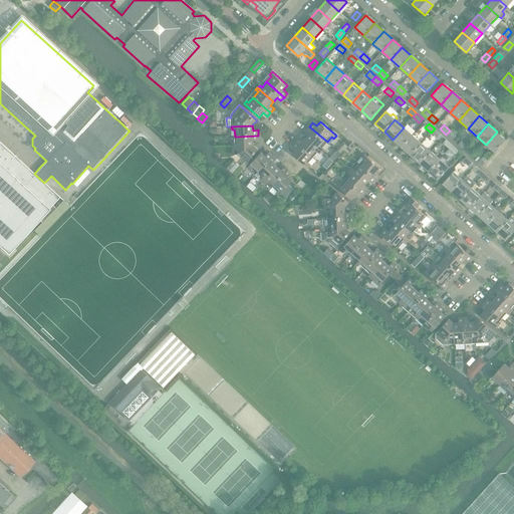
[(324,149),(322,148),(327,142),(309,126),(306,131),(309,134),(306,138),(322,152),(324,149)]
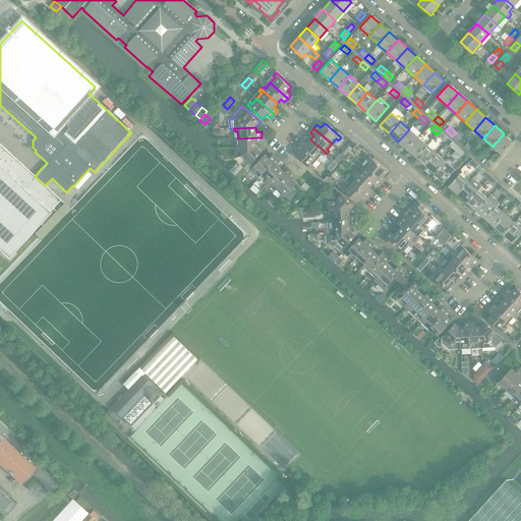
[(398,141),(407,150),(418,137),(409,129),(398,141)]
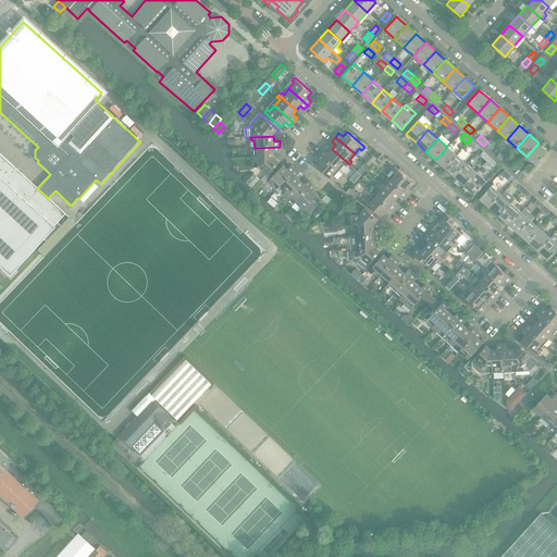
[(473,150),(478,146),(471,139),(467,144),(473,150)]
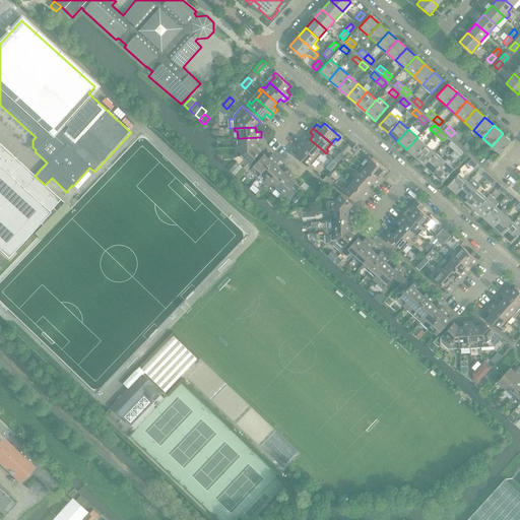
[(457,141),(461,137),(455,132),(451,136),(457,141)]
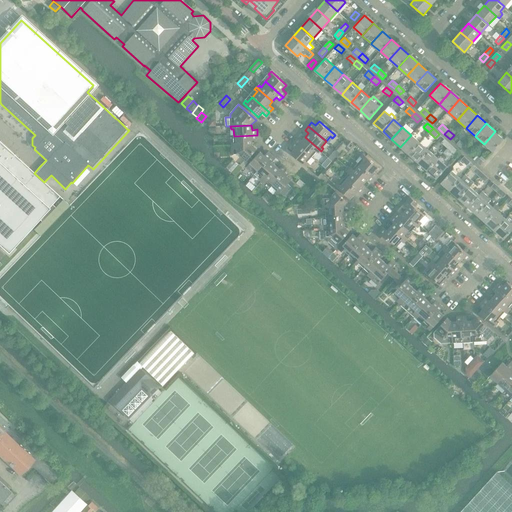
[(493,152),(504,140),(495,131),(484,144),(493,152)]
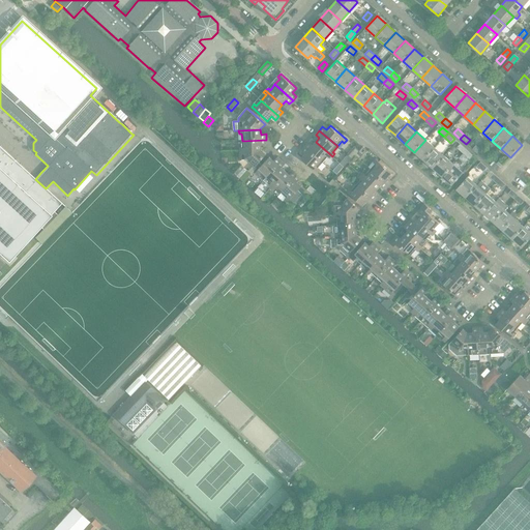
[(242,148),(240,148),(240,151),(262,150),(262,145),(267,145),(266,140),(242,141),(242,148)]
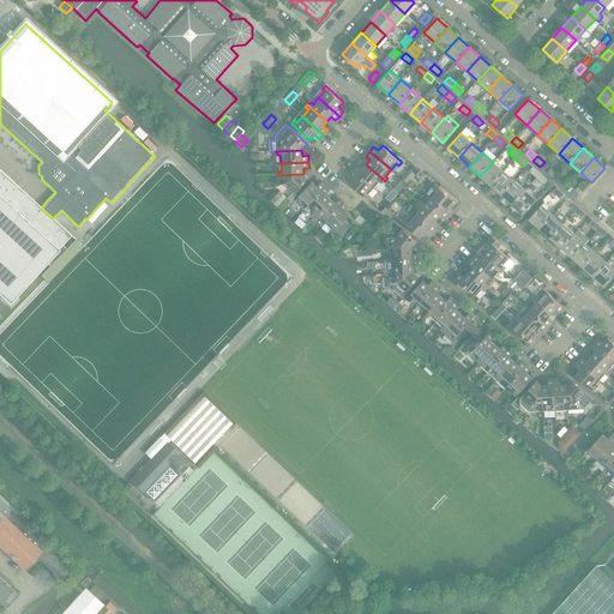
[(480,176),(491,186),(504,172),(493,162),(480,176)]
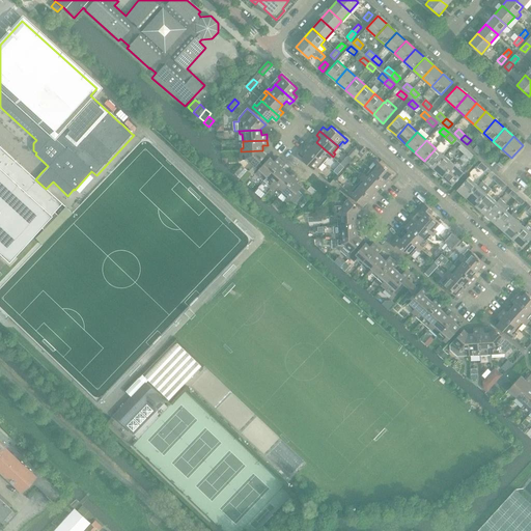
[(329,158),(331,159),(333,157),(316,142),(313,146),(309,142),(305,146),(324,163),(329,158)]
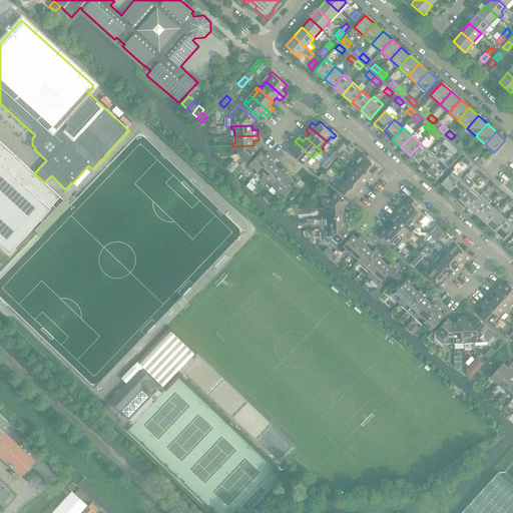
[(446,139),(442,142),(449,148),(452,144),(446,139)]
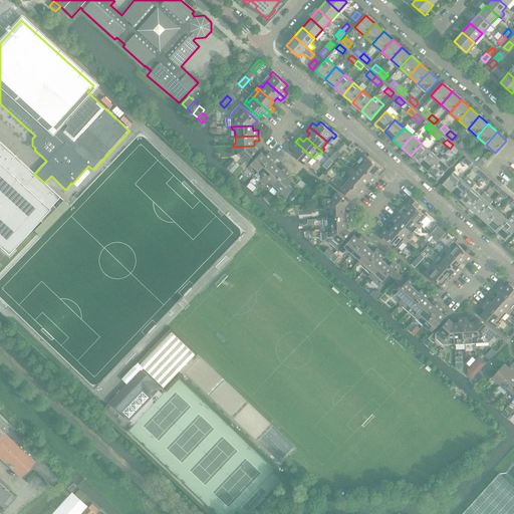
[(462,141),(458,145),(465,151),(468,147),(462,141)]
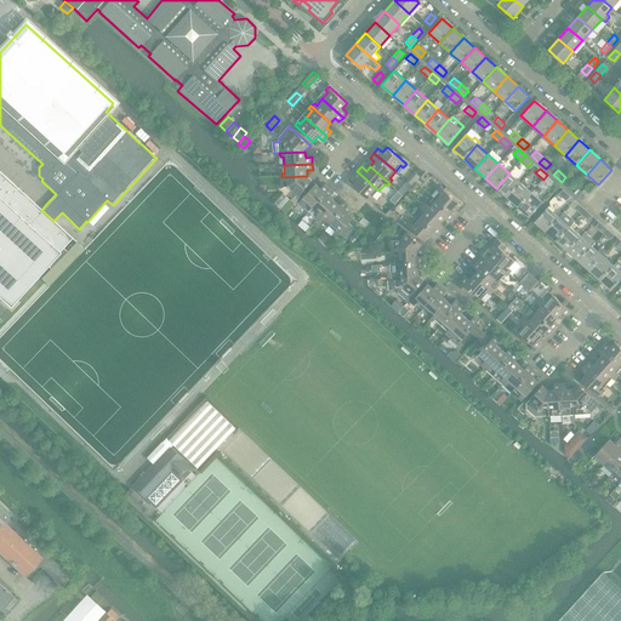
[(0,302),(7,309),(47,266),(51,269),(67,252),(66,250),(74,240),(75,240),(53,221),(41,210),(0,171),(0,302)]
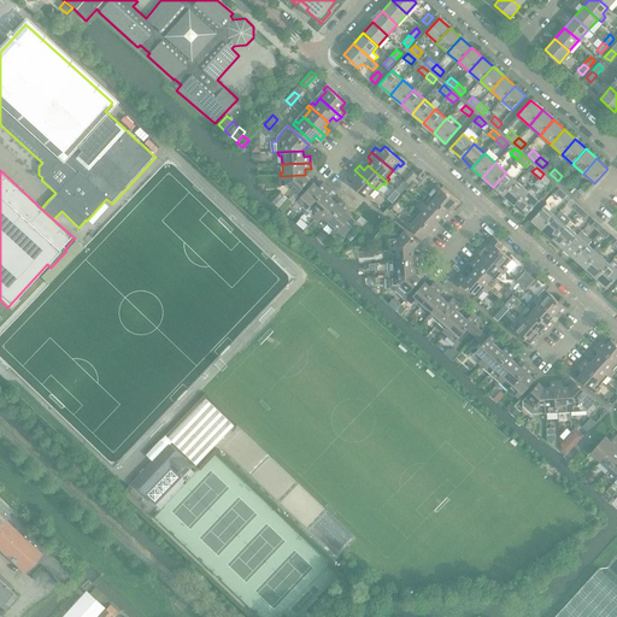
[(372,198),(370,195),(376,189),(354,170),(351,175),(356,178),(351,184),(370,201),(372,198)]
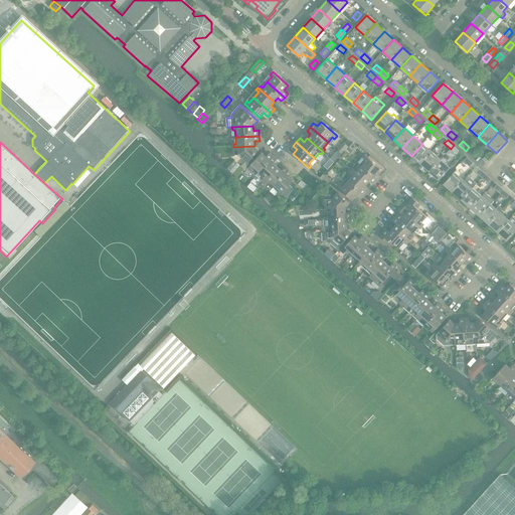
[(349,147),(349,146),(345,143),(338,151),(342,155),(346,151),(345,151),(349,147)]
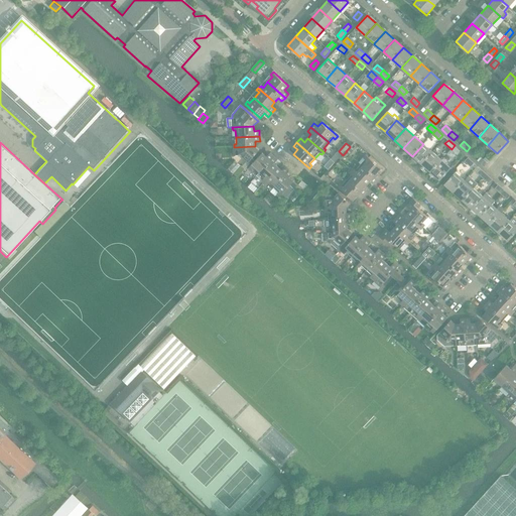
[(358,147),(353,143),(350,146),(350,147),(346,151),(347,151),(351,155),(358,147)]
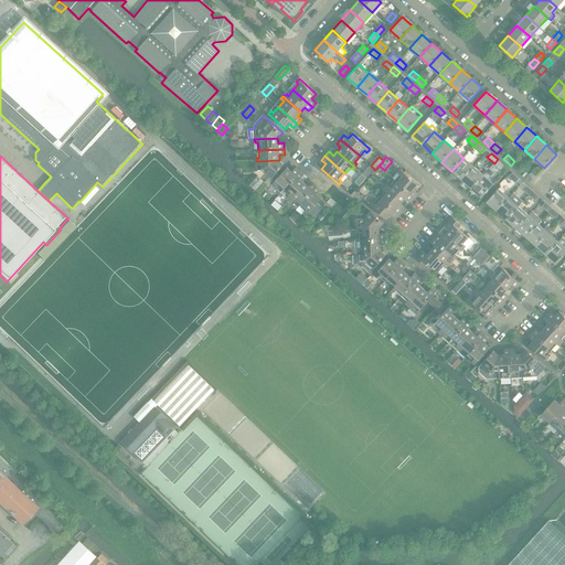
[(451,171),(461,180),(473,167),(464,158),(451,171)]
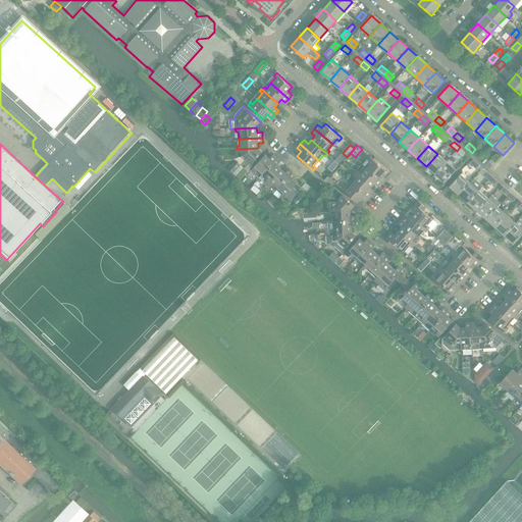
[(462,156),(466,153),(460,147),(457,151),(462,156)]
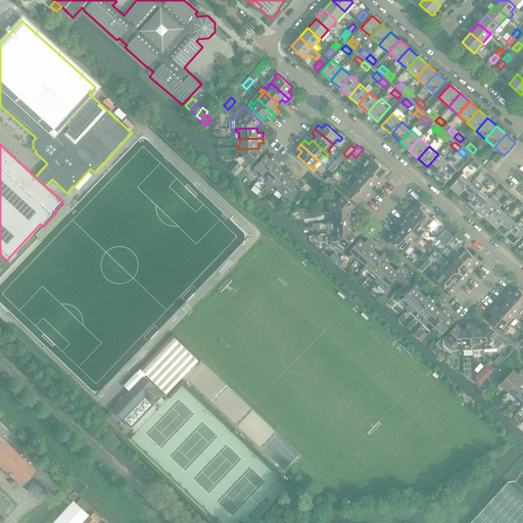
[(237,158),(245,157),(252,164),(264,152),(258,148),(237,149),(237,158)]
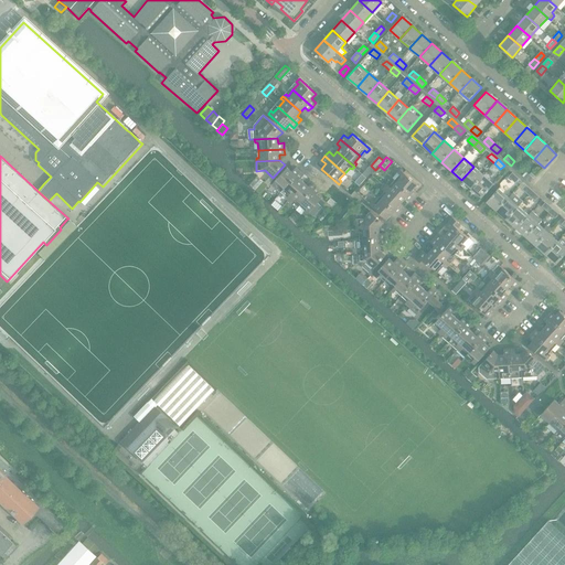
[(516,171),(521,167),(514,161),(511,166),(516,171)]
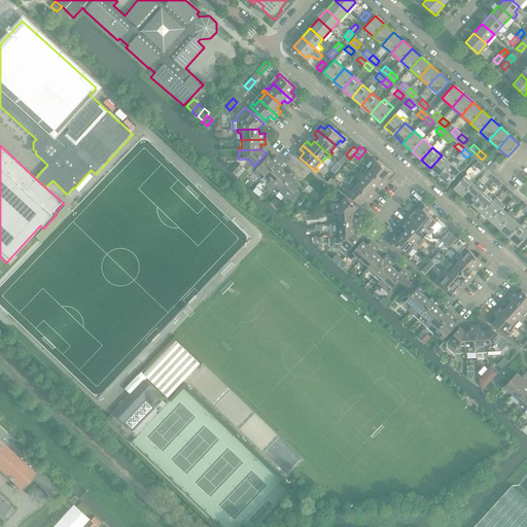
[(430,168),(440,176),(451,164),(442,155),(430,168)]
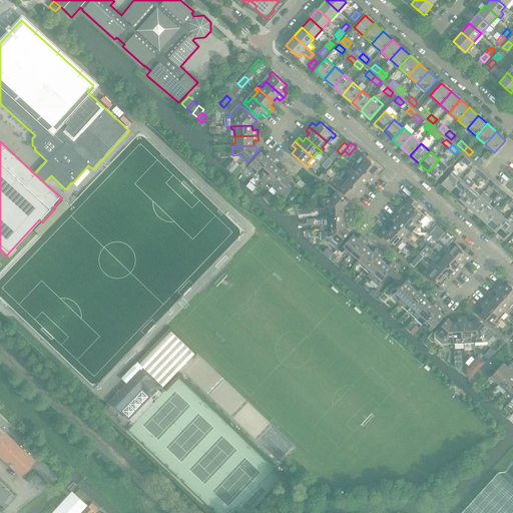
[(269,152),(266,156),(262,152),(247,167),(249,170),(251,168),(257,172),(273,155),(269,152)]
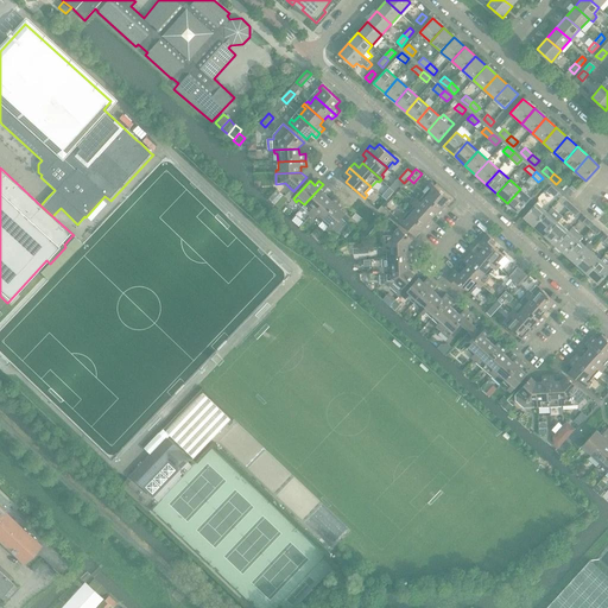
[(428,185),(430,188),(425,194),(445,213),(450,208),(445,203),(450,198),(431,182),(428,185)]
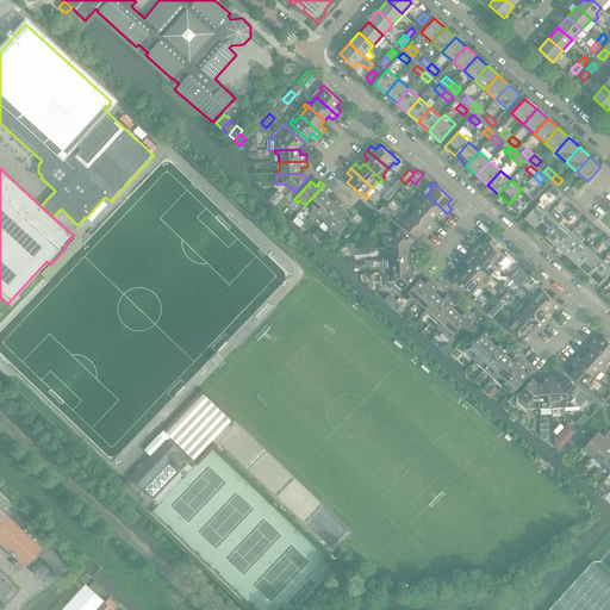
[(324,193),(329,188),(324,185),(305,205),(312,211),(310,213),(312,216),(329,198),(324,193)]
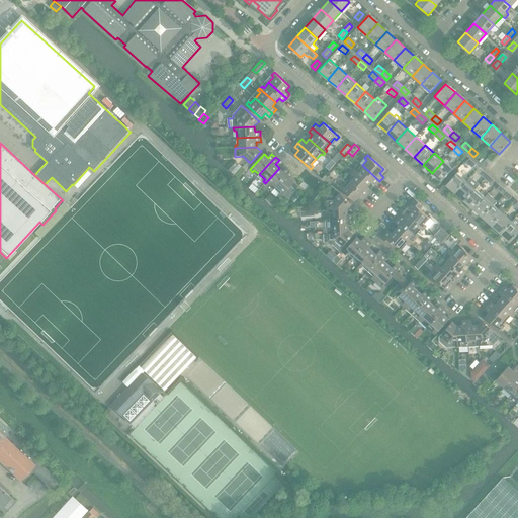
[(475,163),(469,158),(466,162),(471,167),(475,163)]
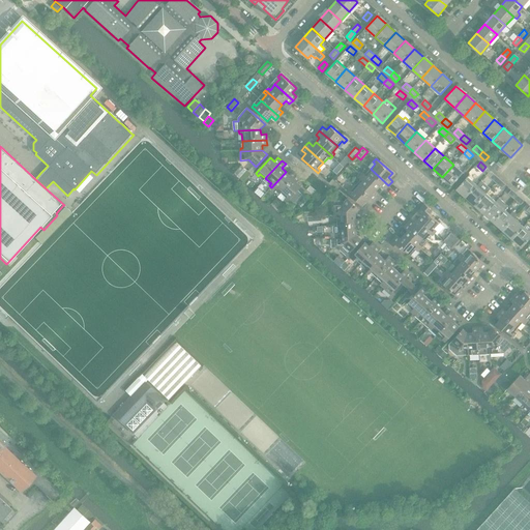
[(498,172),(501,168),(495,163),(492,166),(498,172)]
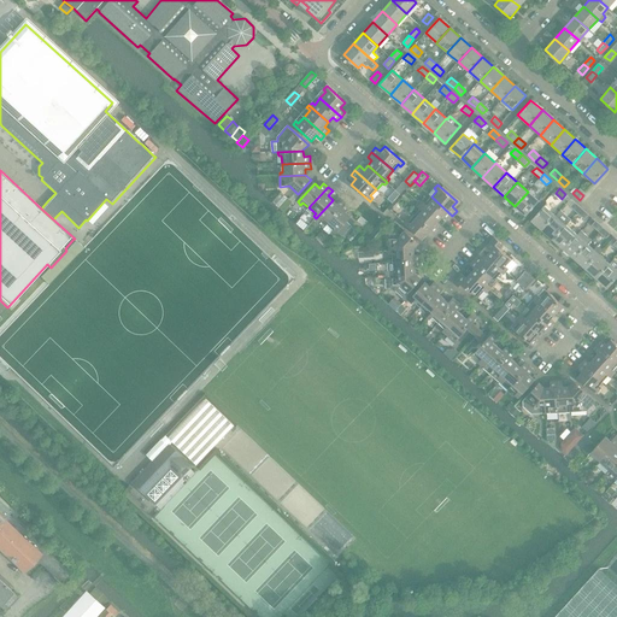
[(397,191),(389,198),(394,201),(400,194),(397,191)]
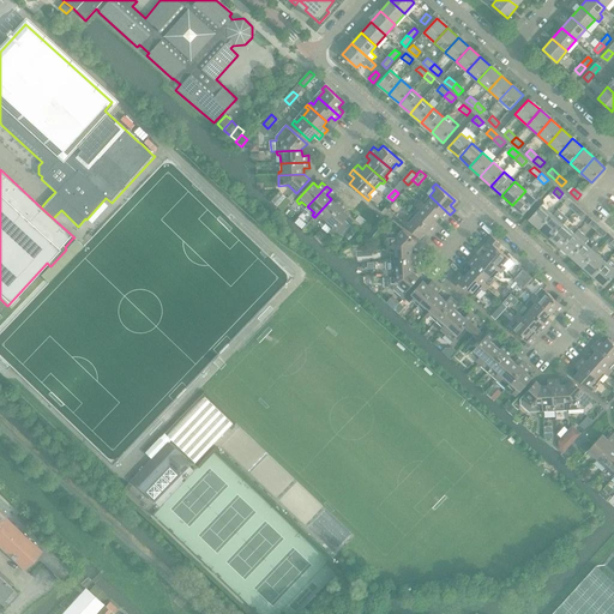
[(524,215),(536,200),(525,191),(512,205),(524,215)]
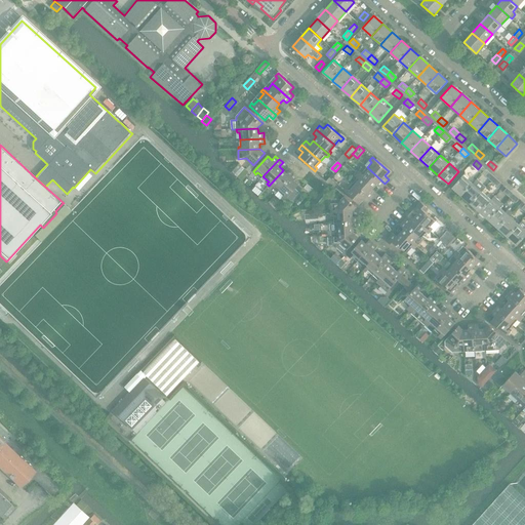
[(240,164),(233,172),(237,176),(244,168),(240,164)]
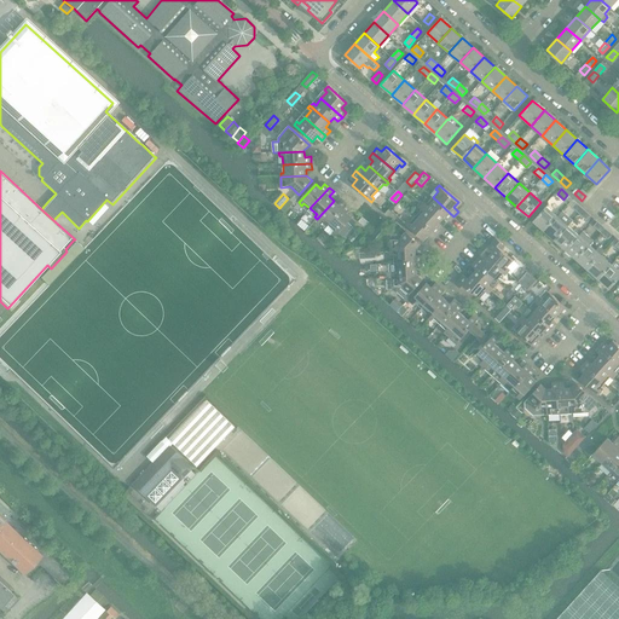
[(445,217),(450,220),(453,217),(433,197),(427,203),(424,202),(422,204),(441,221),(445,217)]
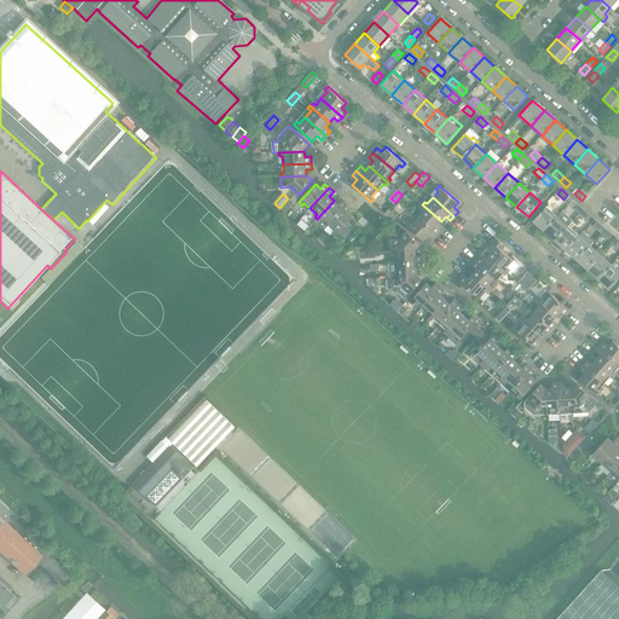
[(288,198),(279,208),(285,213),(290,207),(294,203),(290,200),(288,198)]
